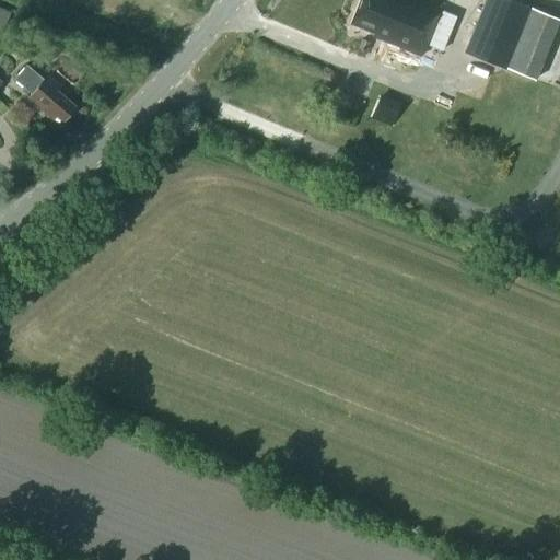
[(421,55),(441,8),(420,0),(360,0),(351,22),(374,32),(373,36),(421,55)]
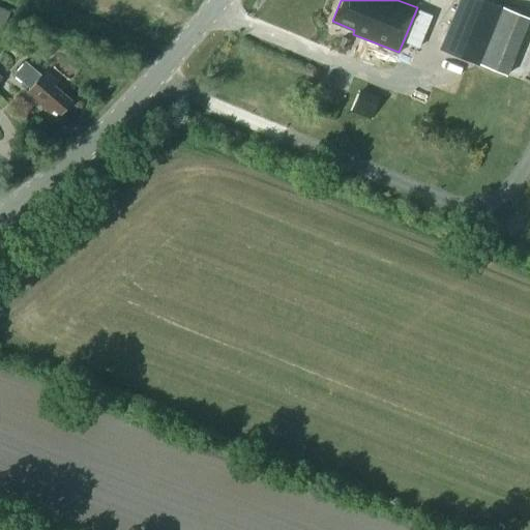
[(478,64),(502,7),(484,0),(460,0),(440,49),(478,64)]
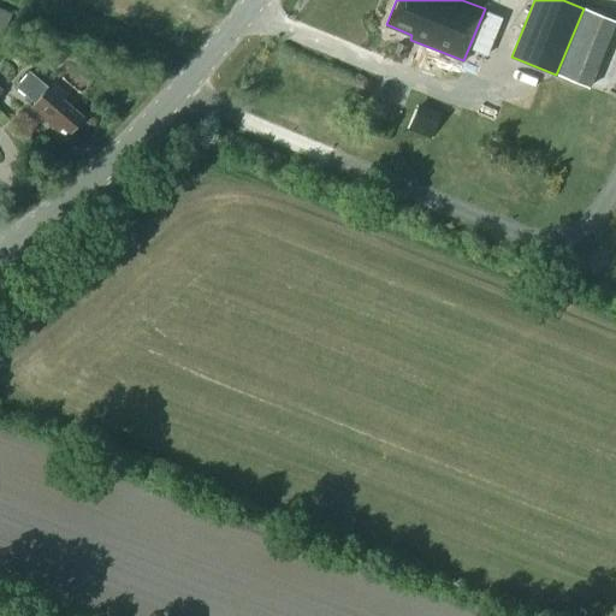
[(0,27),(5,29),(11,13),(0,9),(0,27)]
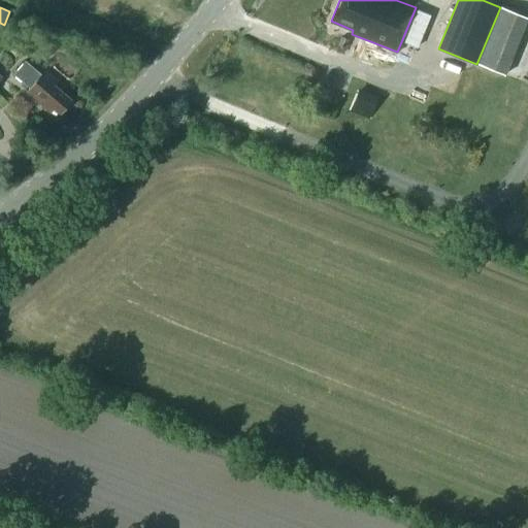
[(345,48),(349,39),(341,36),(337,45),(345,48)]
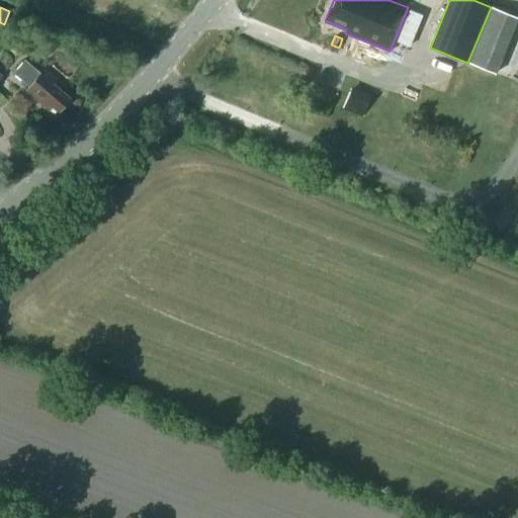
[(428,54),(423,64),(442,72),(446,61),(428,54)]
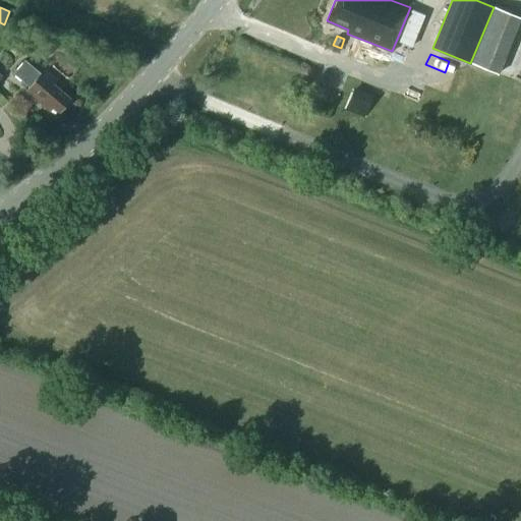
[(58,113),(70,99),(53,83),(57,79),(45,69),(41,73),(25,60),(14,73),(30,87),(25,91),(49,111),(52,107),(58,113)]
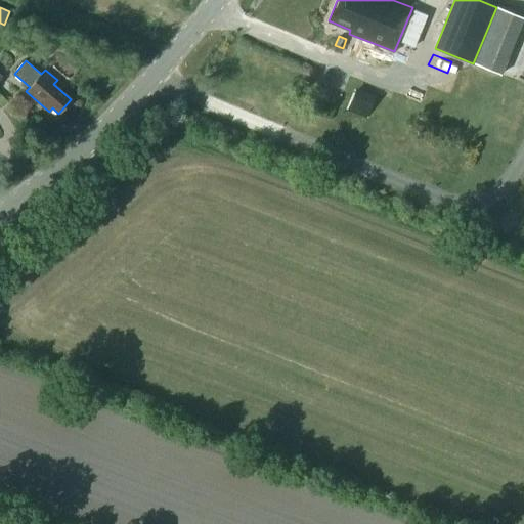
[(374,96),(355,89),(347,108),(366,116),(374,96)]
